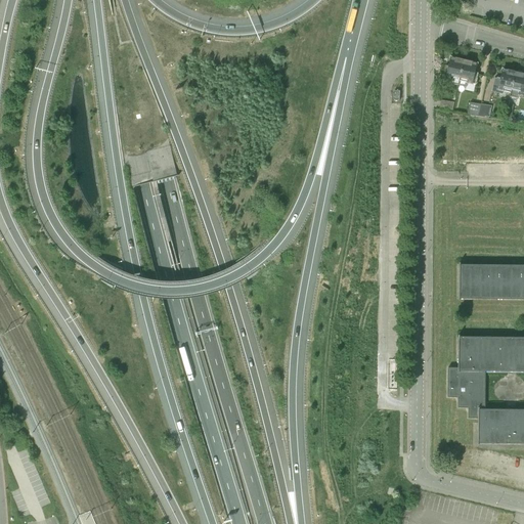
[(445,82),(459,85),(465,60),(450,57),(448,68),(445,67),(444,73),(447,74),(445,82)]
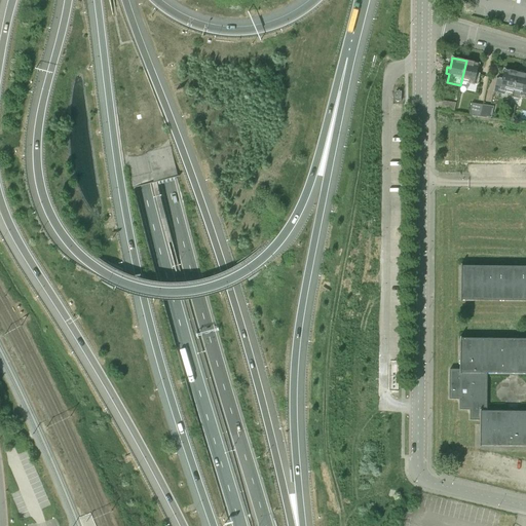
[(460,85),(468,87),(470,83),(476,85),(476,84),(478,85),(480,75),(477,74),(480,64),(466,61),(460,85)]
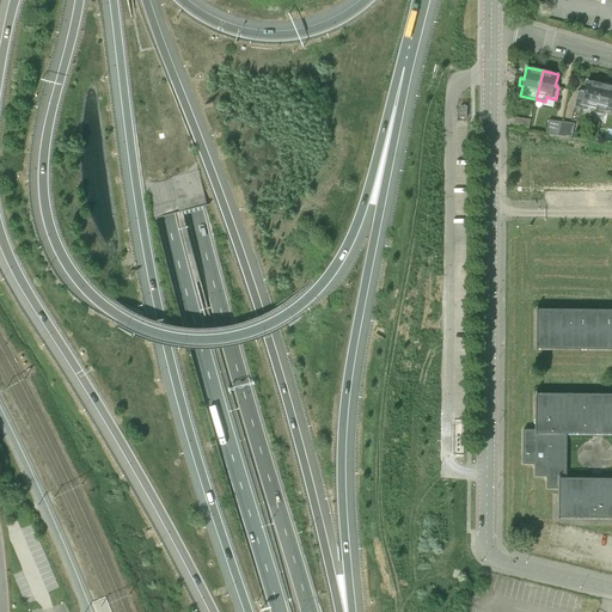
[(588,106),(597,108),(603,85),(587,80),(585,93),(579,91),(575,106),(588,110),(588,106)]
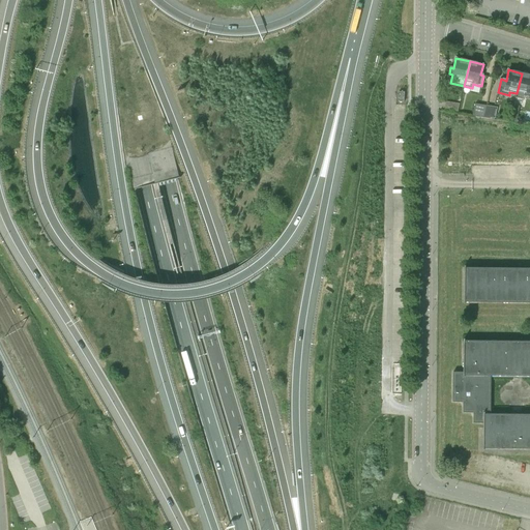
[(517,93),(516,97),(524,99),(525,96),(529,97),(529,75),(522,74),(517,93)]
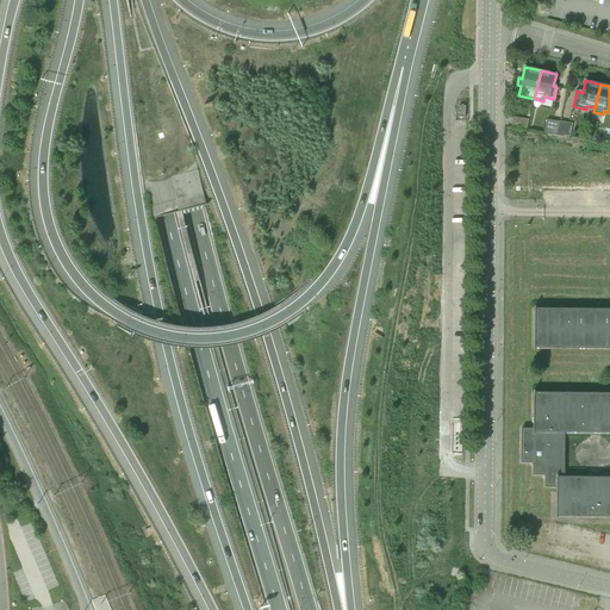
[(455,120),(470,120),(470,99),(455,99),(455,120)]
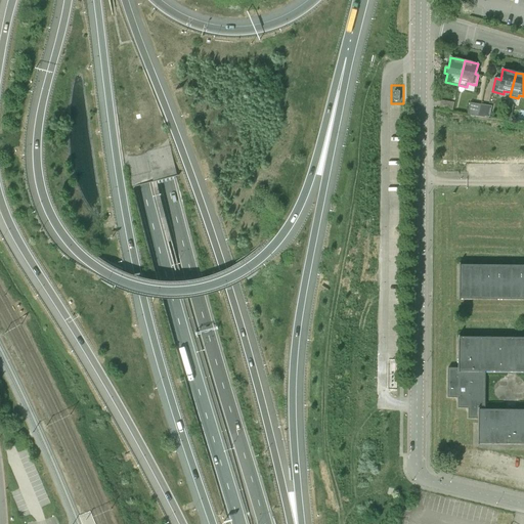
[(439,111),(452,113),(454,102),(441,100),(439,111)]
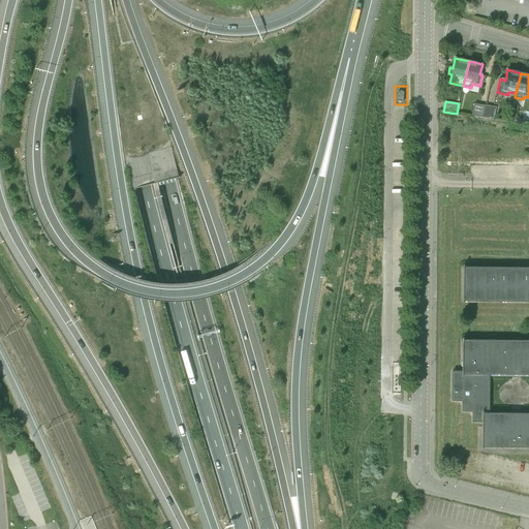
[(486,105),(474,103),(471,116),(483,118),(486,105)]
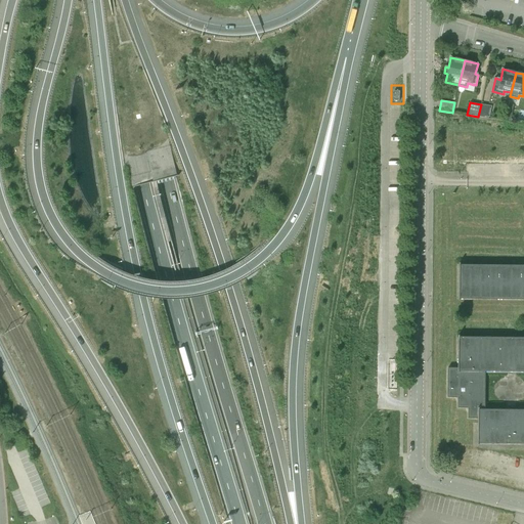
[(492,106),(481,104),(478,117),(490,118),(492,106)]
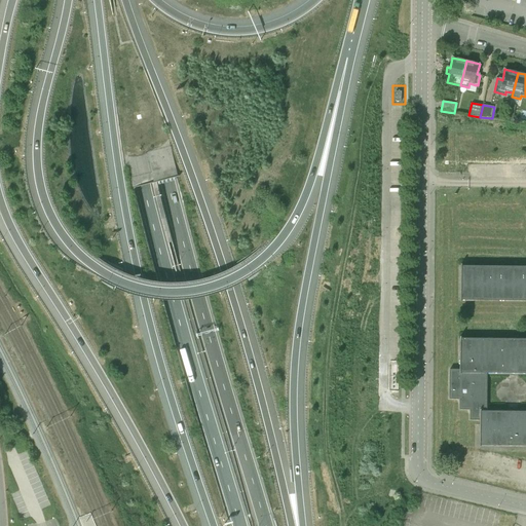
[(525,445),(525,266),(462,265),(462,264),(461,264),(460,301),(462,301),(462,300),(525,300),(525,338),(461,338),(461,336),(460,336),(460,369),(450,369),(450,370),(449,399),(460,399),(459,409),(471,409),(470,419),(480,419),(480,445),(525,445)]
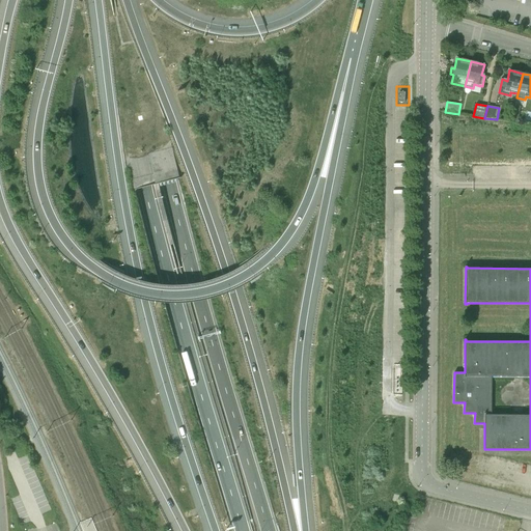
All buildings are outlined.
